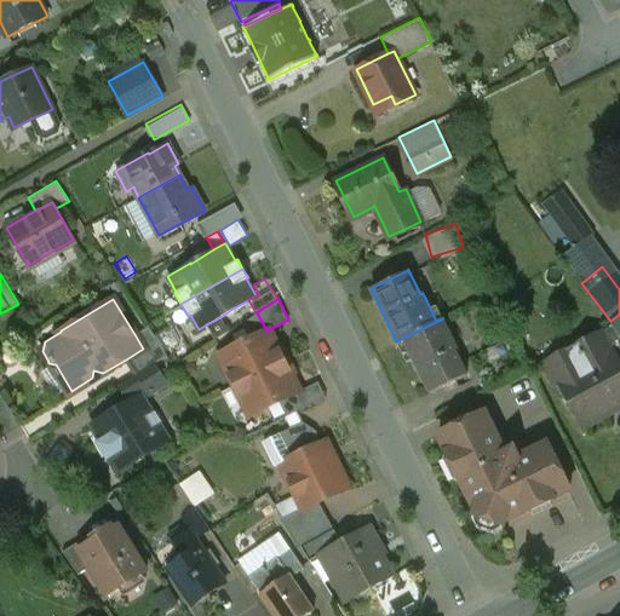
[(257,312),(241,323),(248,339),(267,330),(257,312)]
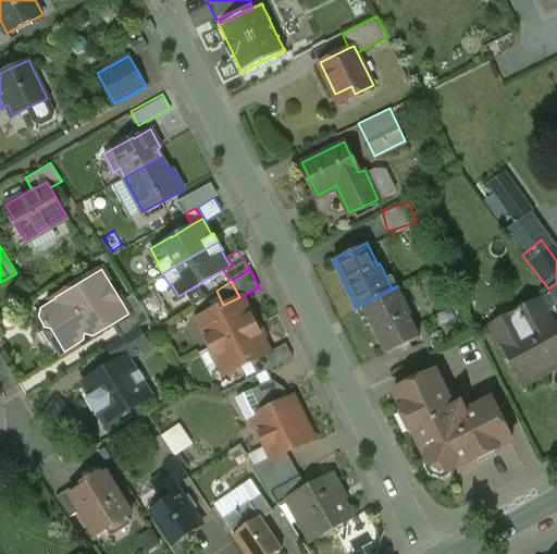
[(198,285),(185,292),(193,305),(205,297),(198,285)]
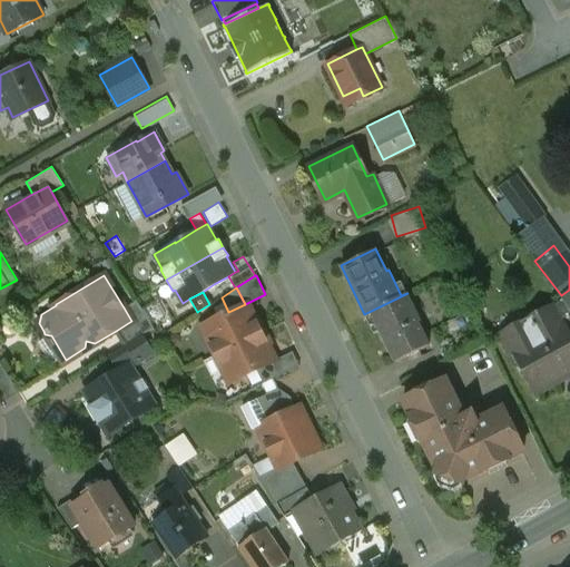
[(408,293),(364,314),(365,315),(371,313),(394,361),(429,343),(418,321),(420,320),(408,293)]
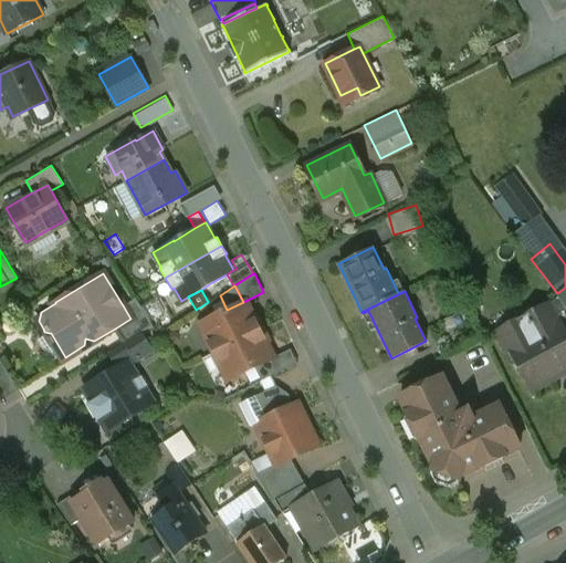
[(153,324),(135,298),(123,305),(130,319),(115,329),(123,342),(153,324)]
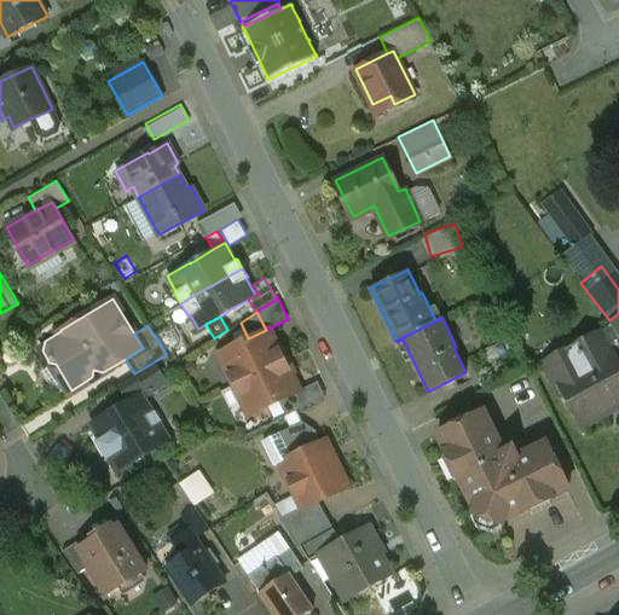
[(248,338),(219,353),(233,383),(285,358),(281,348),(278,348),(268,329),(266,330),(248,338)]
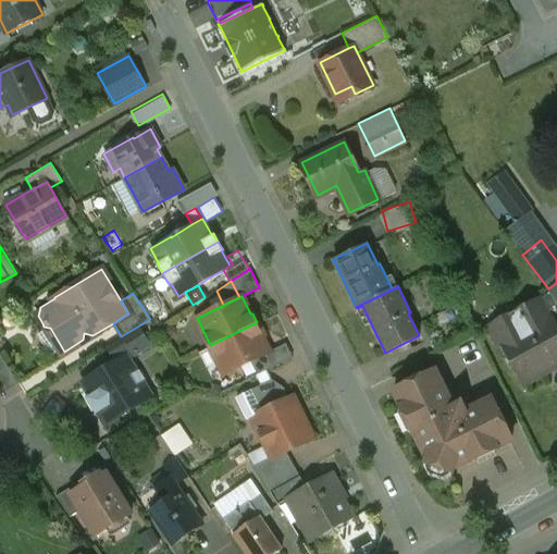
[(539,298),(512,312),(521,329),(515,333),(516,336),(503,344),(523,382),(556,364),(556,325),(549,312),(547,314),(539,298)]
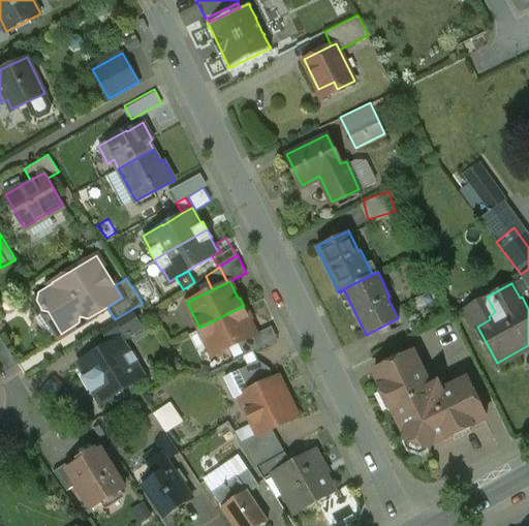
[(115,319),(101,329),(111,343),(120,338),(121,339),(142,326),(132,310),(143,303),(115,319)]
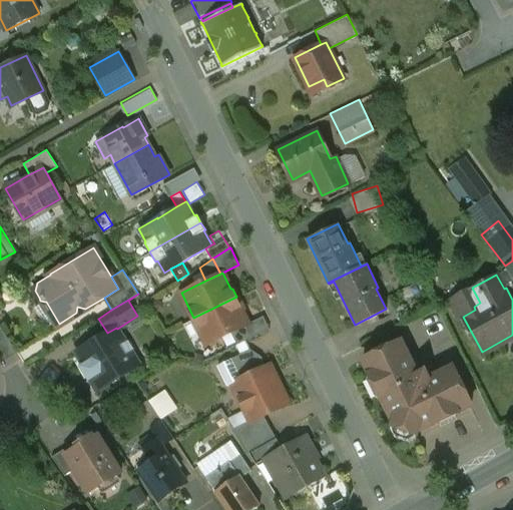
[(236,297),(193,318),(206,343),(230,331),(244,324),(247,323),(239,306),(241,305),(236,297)]
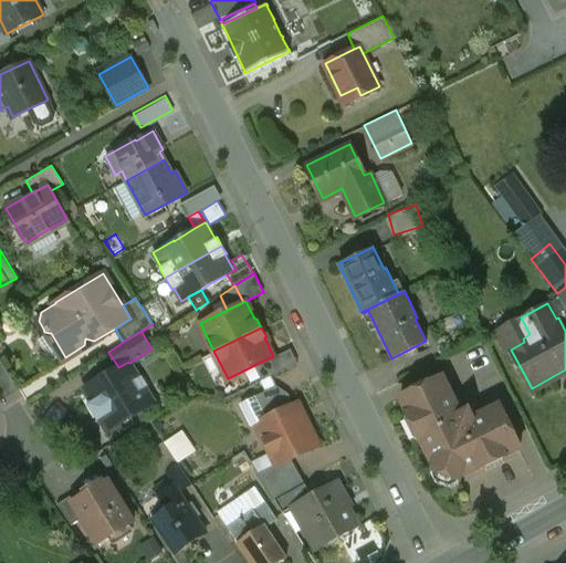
[(273,356),(270,357),(278,372),(296,362),(290,347),(273,356)]
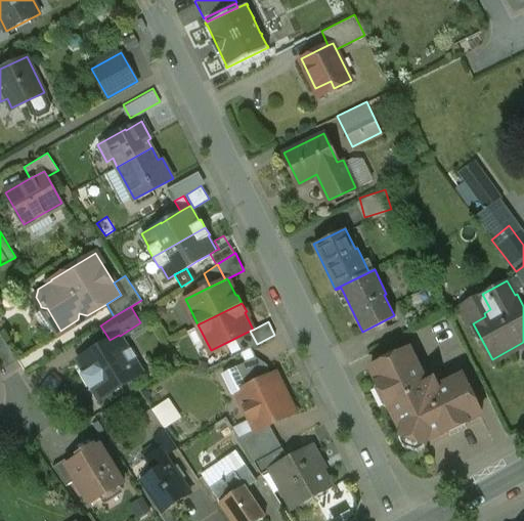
[(250,331),(235,338),(242,351),(257,344),(250,331)]
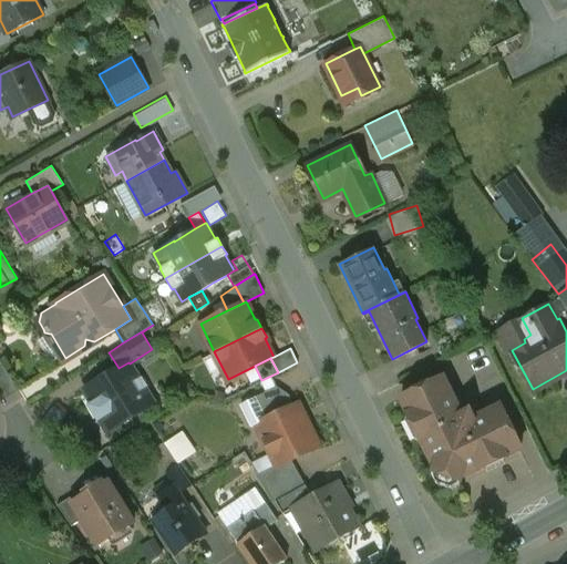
[(119,368),(86,388),(93,403),(91,404),(99,418),(101,416),(110,429),(153,402),(145,389),(148,387),(141,375),(137,377),(130,363),(129,362),(119,368)]
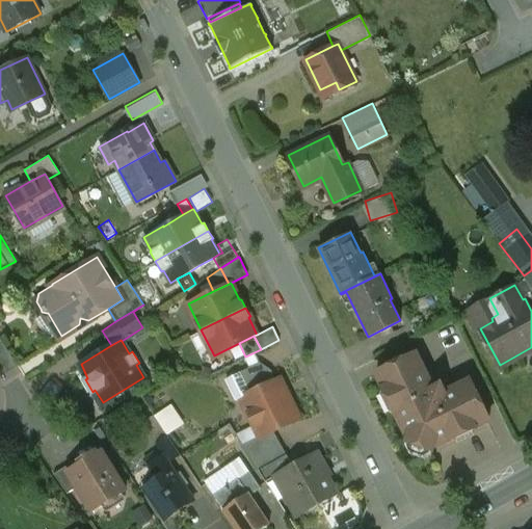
[(415,352),(375,371),(381,388),(382,390),(383,389),(394,410),(392,411),(393,412),(395,412),(408,439),(406,440),(407,442),(408,441),(411,446),(426,439),(431,449),(432,448),(431,447),(450,438),(451,440),(453,439),(452,437),(473,427),(474,428),(475,427),(474,426),(488,419),(469,379),(445,391),(444,389),(444,388),(443,388),(442,388),(435,386),(435,385),(433,385),(433,386),(431,387),(415,352)]
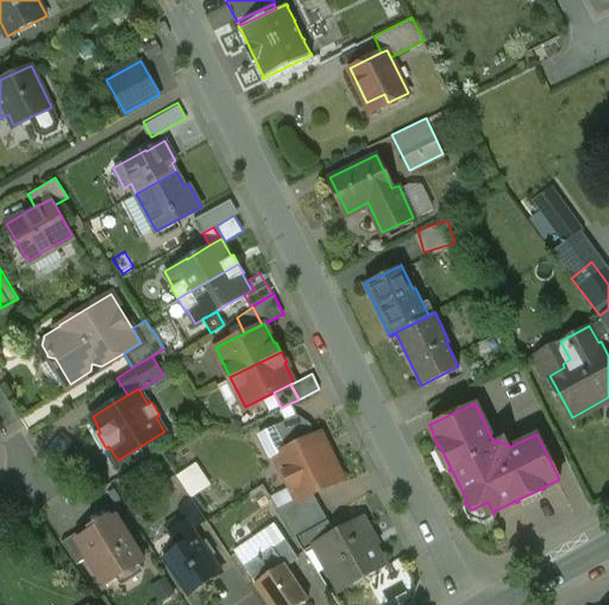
[(297,414),(275,424),(287,449),(316,434),(309,422),(297,414)]
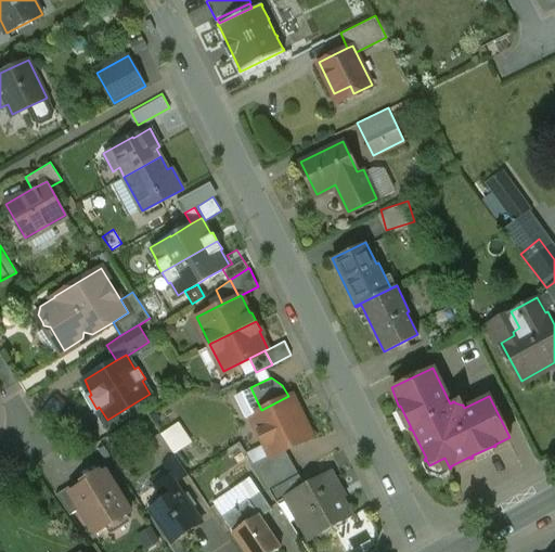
[(250,387),(235,395),(246,416),(250,414),(261,410),(250,387)]
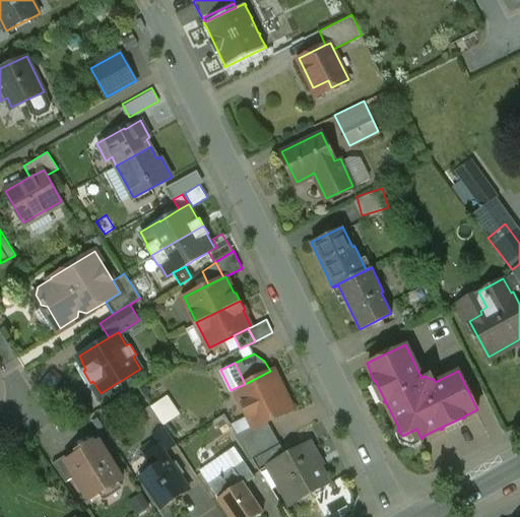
[(245,384),(235,388),(253,426),(254,427),(267,421),(293,408),(273,370),(270,371),(245,384)]
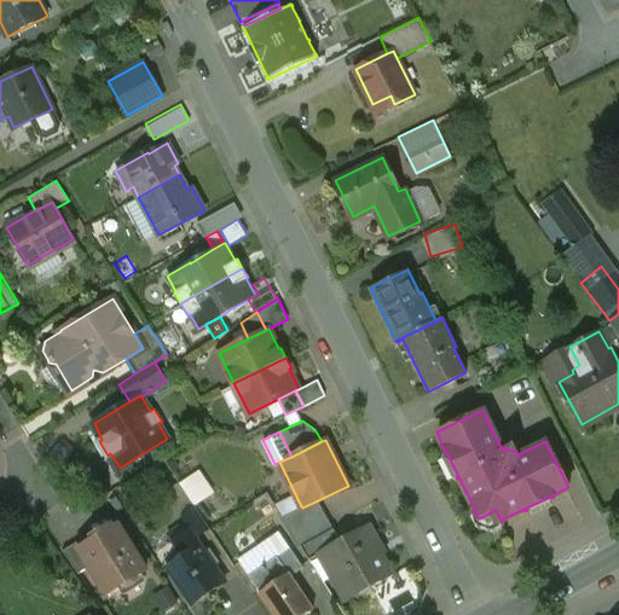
[(58,442),(47,456),(58,465),(69,452),(58,442)]
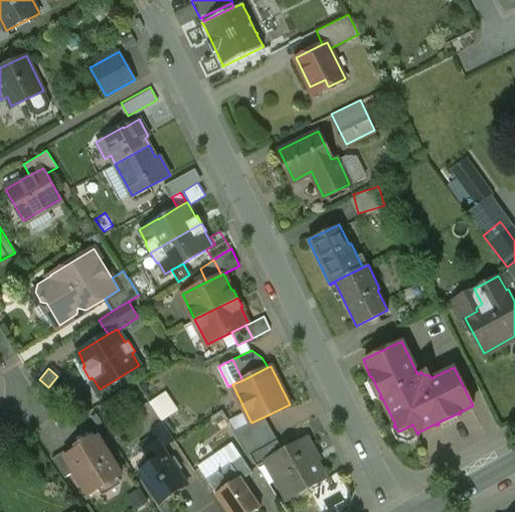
[(168,388),(150,398),(162,418),(180,407),(168,388)]
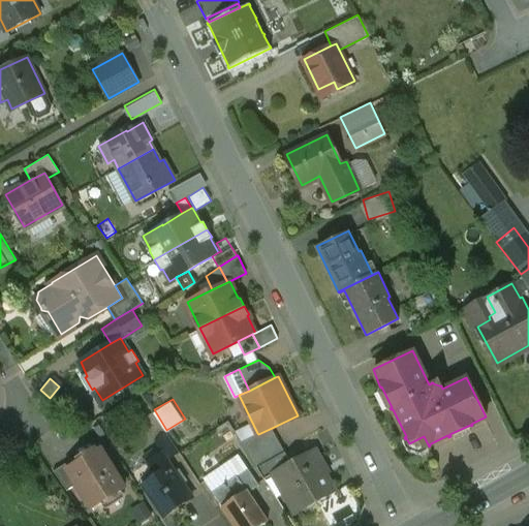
[(165,432),(154,414),(146,420),(157,437),(165,432)]
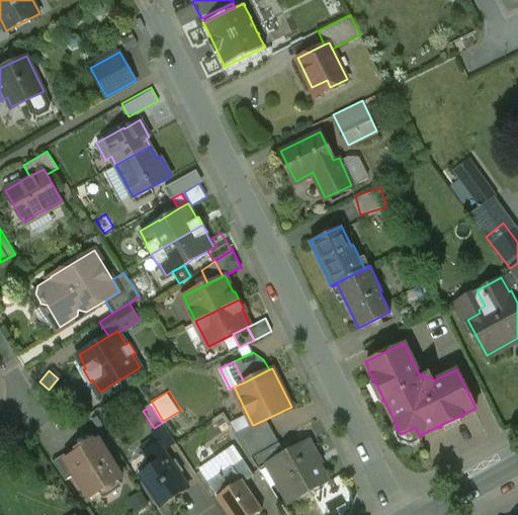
[(252,424),(236,432),(251,456),(278,441),(266,419),(253,425),(252,424)]
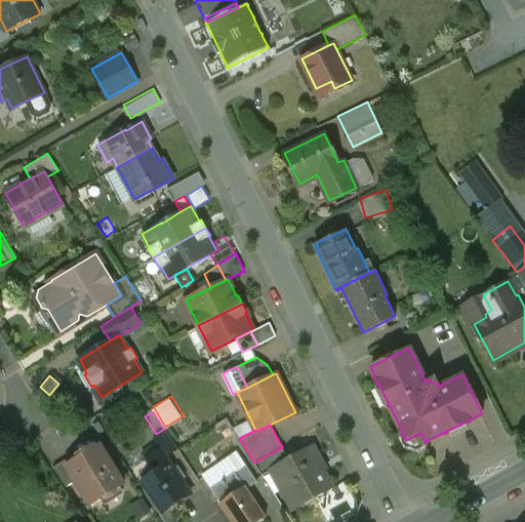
[(99,445),(96,447),(91,446),(81,452),(81,453),(80,456),(69,464),(68,465),(77,479),(78,479),(94,504),(125,484),(99,445)]
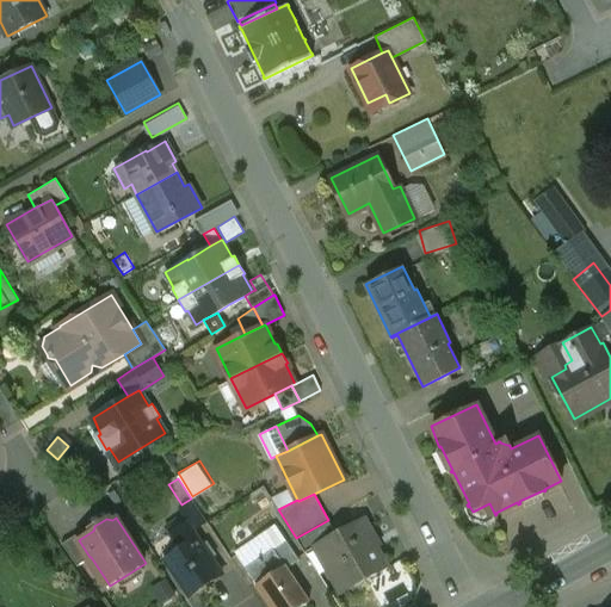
[(335,533),(315,544),(316,545),(341,592),(386,567),(369,538),(372,536),(363,518),(335,533)]
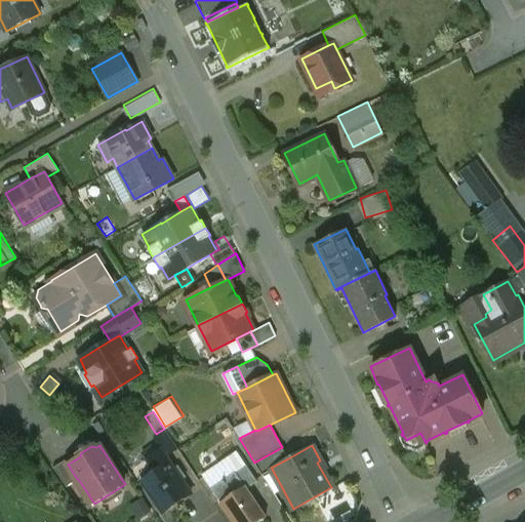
[(174,468),(161,449),(155,453),(150,446),(142,452),(155,472),(142,481),(162,512),(191,492),(180,478),(185,475),(177,466),(174,468)]
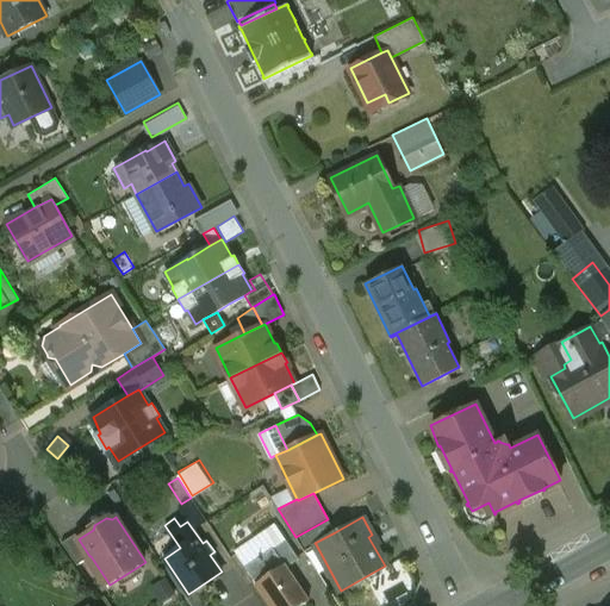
[(296,537),(304,551),(316,544),(315,543),(335,532),(328,519),(296,537)]
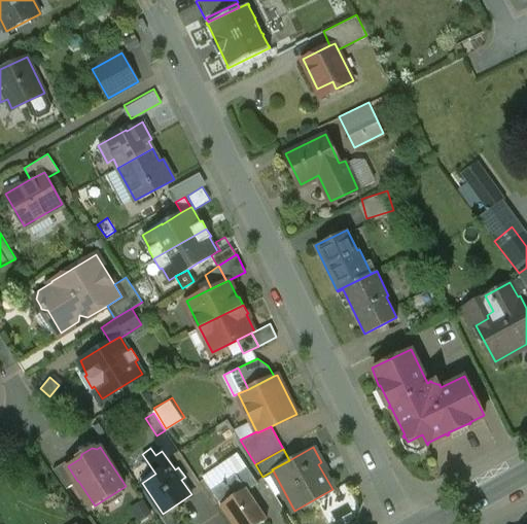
[(69,465),(66,461),(55,469),(67,488),(77,481),(68,466),(69,465)]
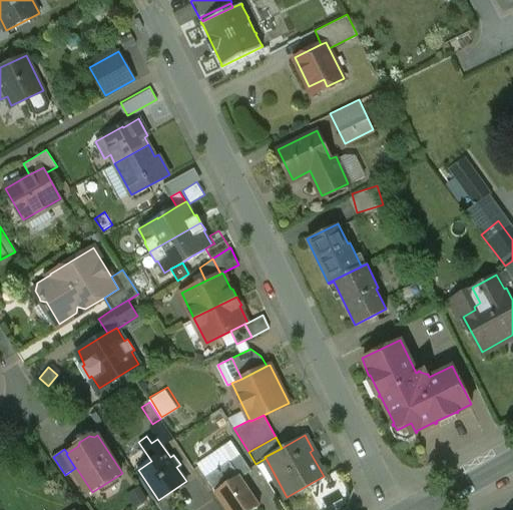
[(250,470),(239,453),(229,461),(240,477),(250,470)]
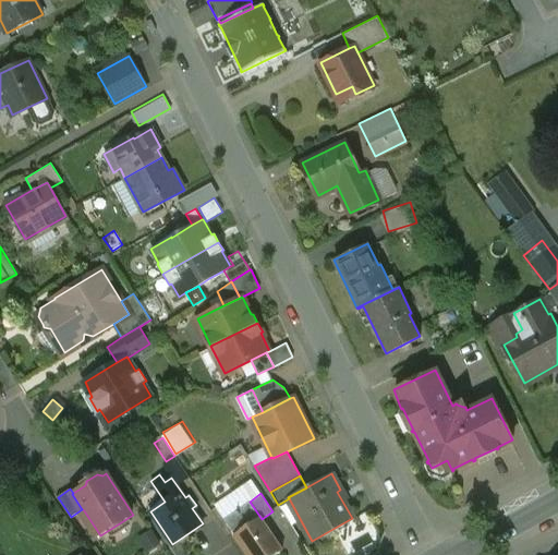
[(250,502),(223,518),(249,554),(273,554),(282,550),(262,519),(250,502)]
